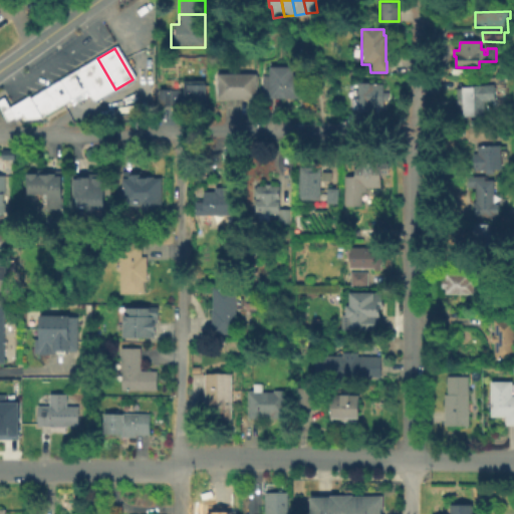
[(115,89),(91,103),(84,91),(73,72),(97,58),(115,89)]
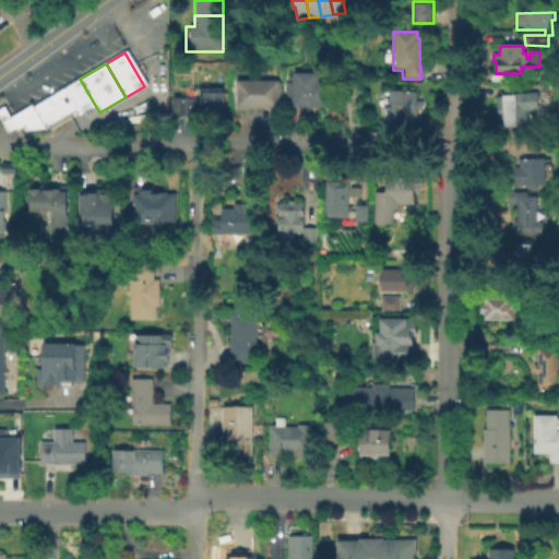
[(317,74),(317,83),(326,84),(325,109),(305,108),(304,110),(283,110),(284,84),(292,84),(292,74),(317,74)]
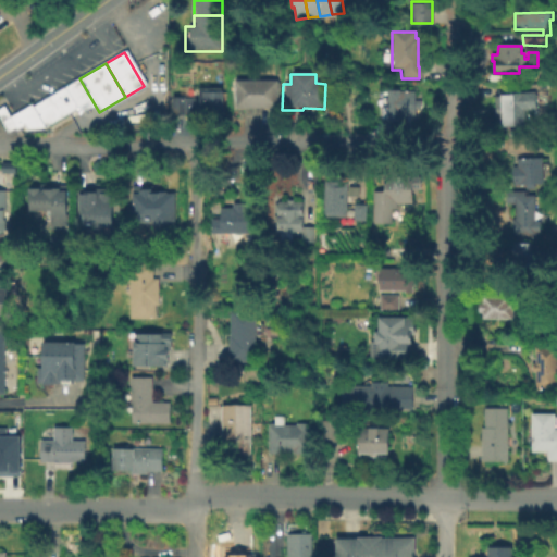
[(91,99),(63,116),(51,95),(79,78),(91,99)]
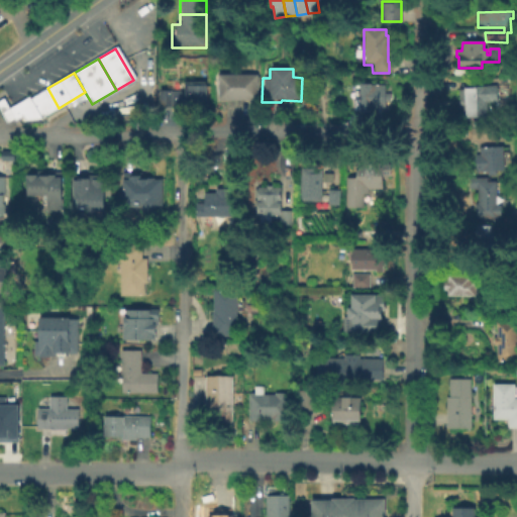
[(257,76),(257,100),(219,100),(219,76),(257,76)]
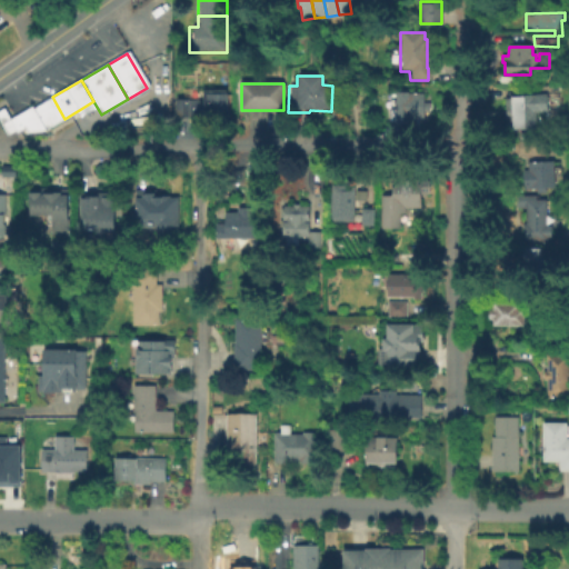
[(229,90),(230,122),(207,122),(207,90),(229,90)]
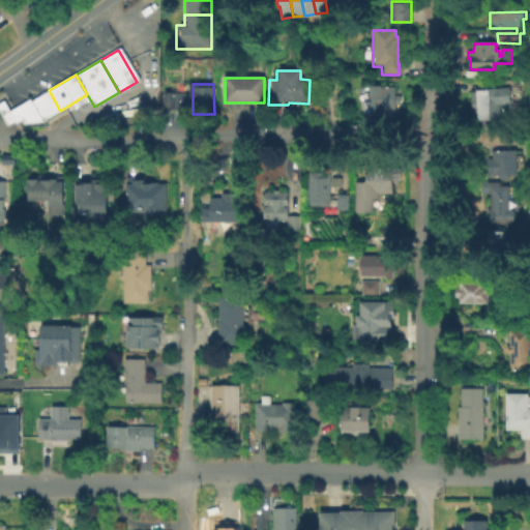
[(394,105),(394,113),(380,113),(380,117),(369,117),(369,115),(360,116),(360,88),(394,88),(394,96),(400,96),(400,105),(394,105)]
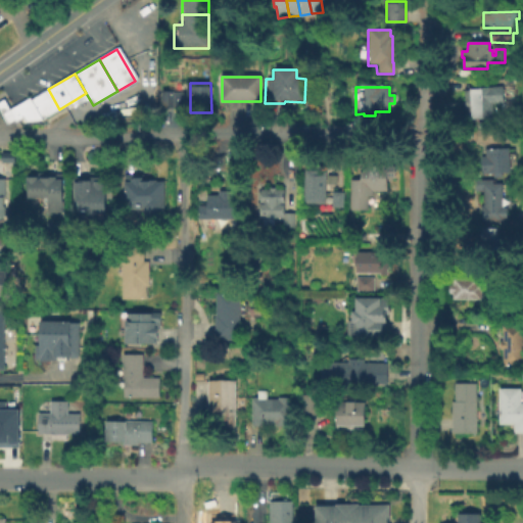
[(495,120),(469,121),(467,92),(479,91),(479,89),(506,87),(507,104),(495,105),(495,120)]
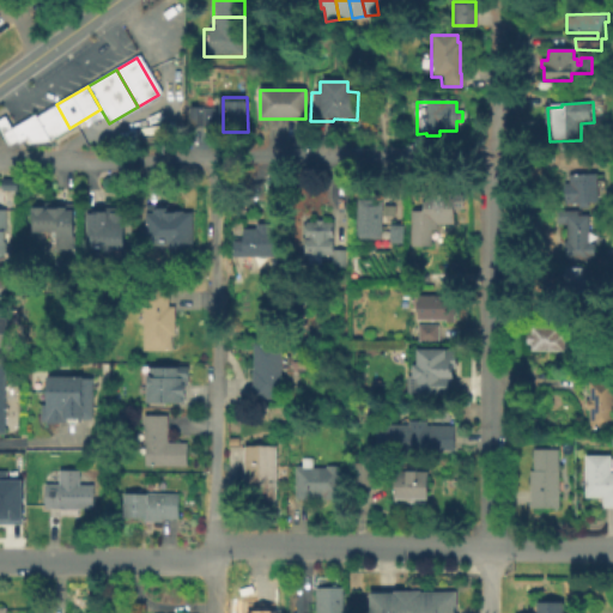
[(59,134),(46,110),(56,104),(70,128),(59,134)]
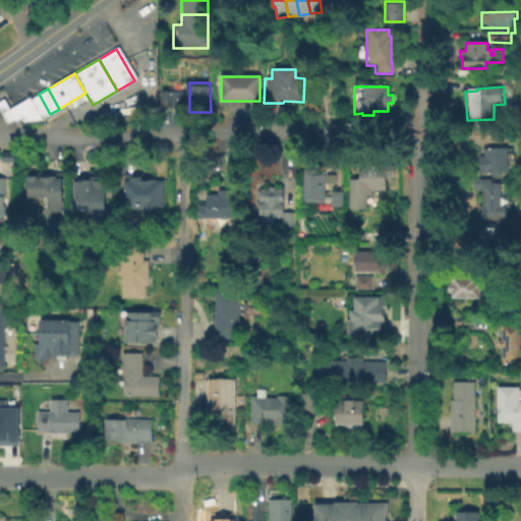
[(183,92),(183,108),(161,108),(162,92),(183,92)]
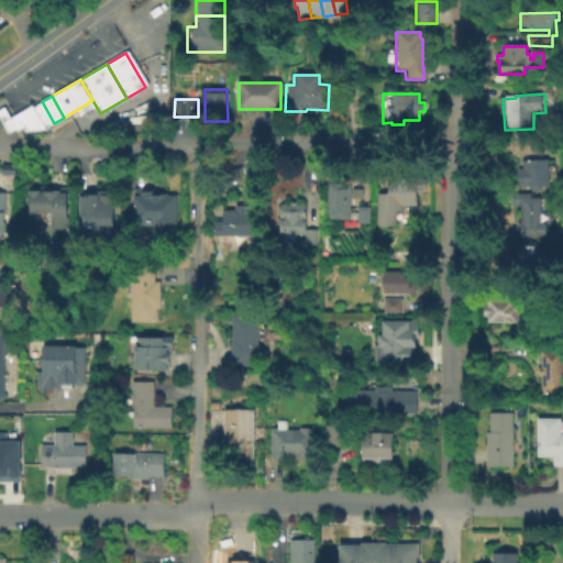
[(24,134),(22,129),(14,134),(12,131),(3,135),(0,129),(0,108),(7,120),(29,107),(30,108),(42,101),(54,123),(42,131),(24,134)]
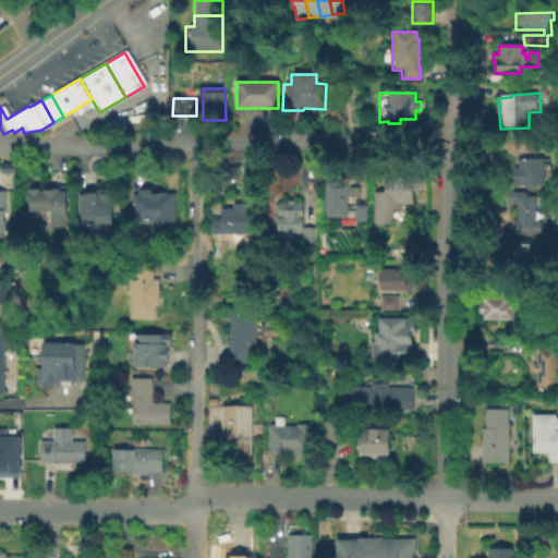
[(536,138),(536,154),(509,154),(509,138),(536,138)]
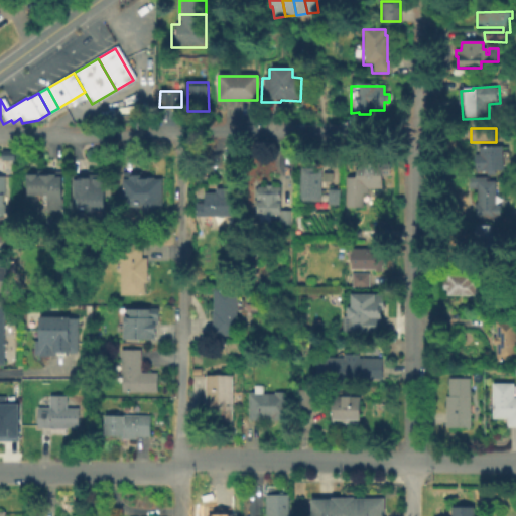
[(495,171),(495,175),(487,175),(487,172),(476,172),(475,155),(480,155),(479,148),(502,147),(502,171),(495,171)]
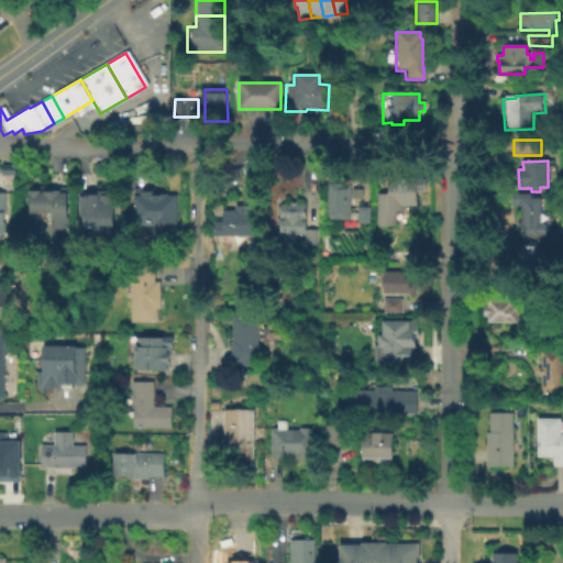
[(423,191),(423,177),(386,177),(386,191),(375,191),(375,227),(395,227),(395,210),(398,210),(398,205),(416,205),(415,191),(423,191)]
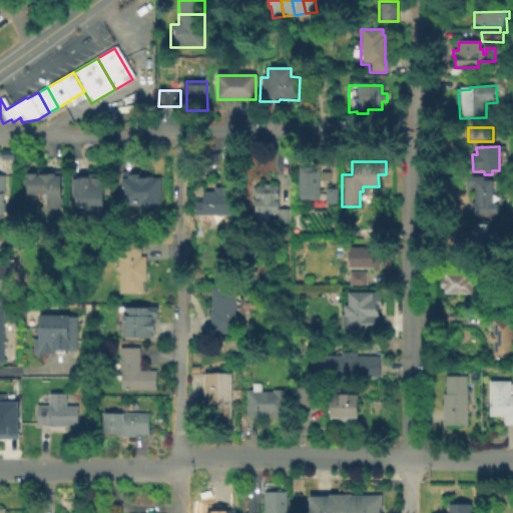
[(60,168),(60,174),(62,174),(62,206),(45,206),(45,193),(25,193),(25,168),(60,168)]
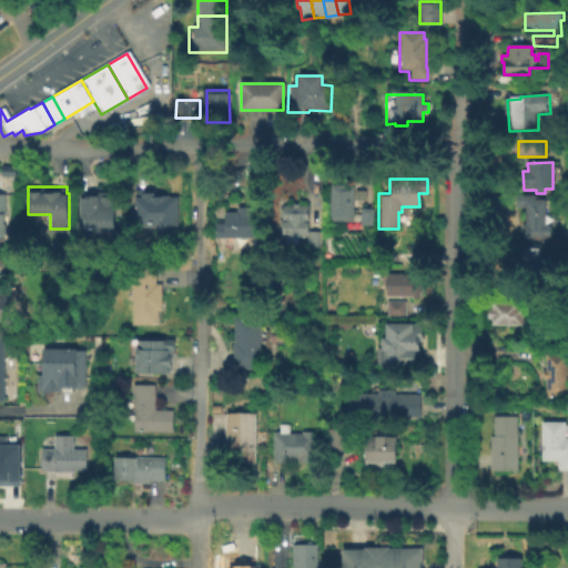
[(362,190),(362,198),(354,196),(353,224),(350,224),(350,230),(330,230),(330,223),(328,223),(330,186),(353,188),(353,190),(362,190)]
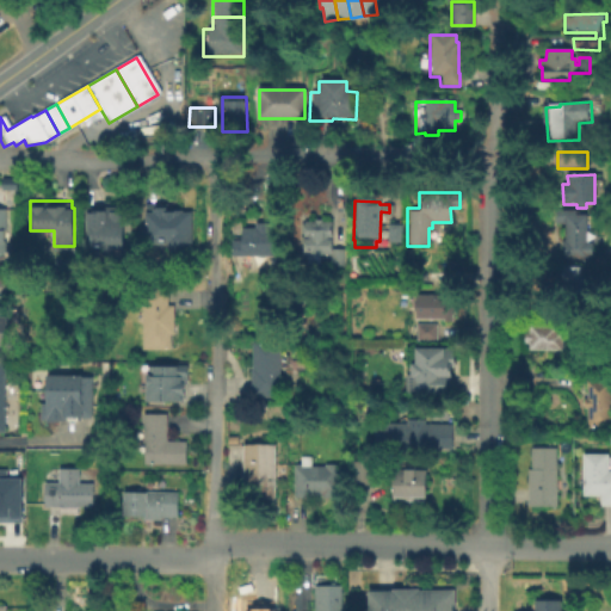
[(164,210),(173,210),(173,209),(180,209),(180,211),(189,210),(189,250),(164,250),(164,236),(143,236),(142,202),(153,202),(153,205),(164,205),(164,210)]
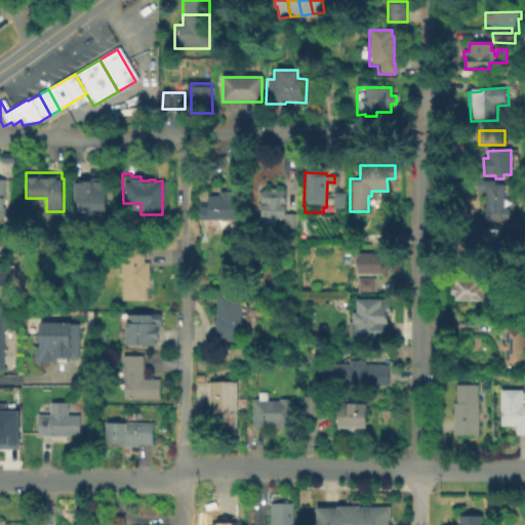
[(79,175),(79,178),(87,178),(87,175),(105,175),(105,213),(75,213),(75,195),(71,195),(71,175),(79,175)]
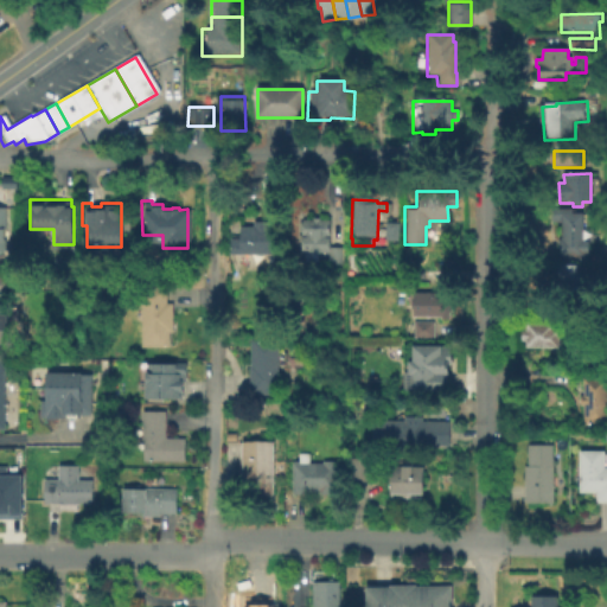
[(582,213),(583,235),(587,235),(588,255),(583,255),(583,257),(561,257),(561,225),(551,225),(551,211),(573,210),(573,213),(582,213)]
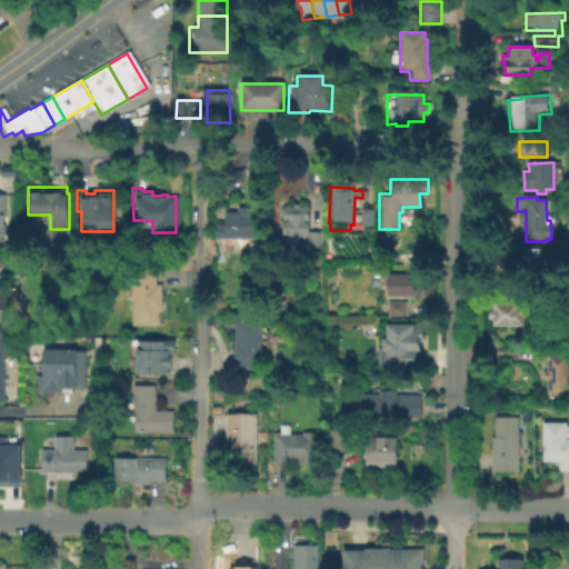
[(299,206),(299,208),(309,207),(309,232),(320,232),(320,249),(308,249),(308,238),(298,238),(298,242),(292,242),(292,238),(290,238),(282,236),(282,219),(280,220),(280,210),(282,210),(282,208),(292,208),(291,206),(299,206)]
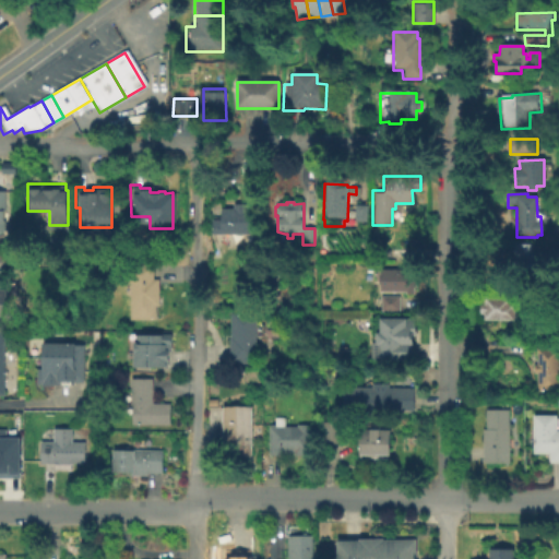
[(252,205),(252,210),(256,210),(256,235),(217,235),(217,222),(226,222),(226,211),(238,210),(238,205),(252,205)]
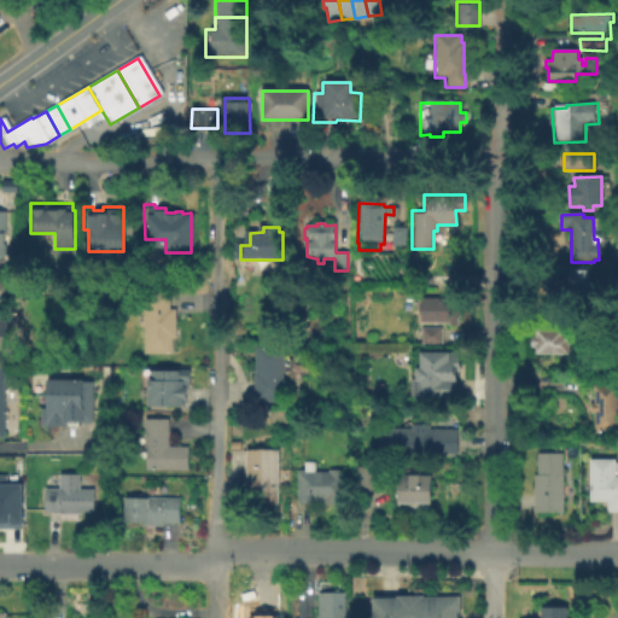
[(569,268),(587,268),(587,291),(569,291),(569,268)]
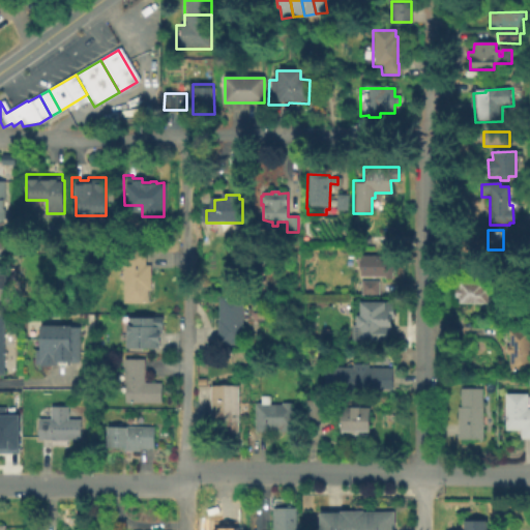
[(0,242),(7,242),(7,261),(0,261),(0,269),(8,269),(8,300),(0,300),(0,242)]
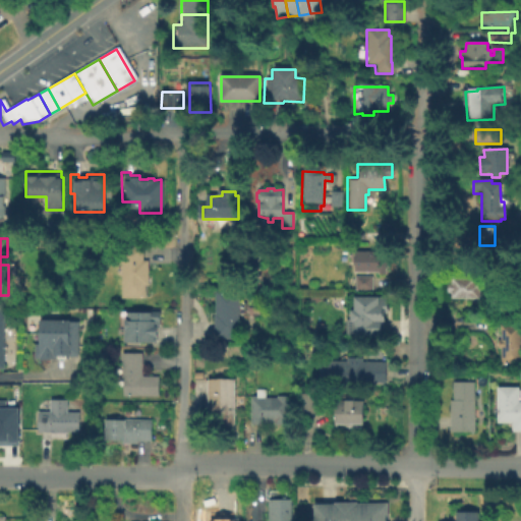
[(146,247),(146,262),(150,262),(150,287),(148,287),(148,299),(124,300),(124,248),(146,247)]
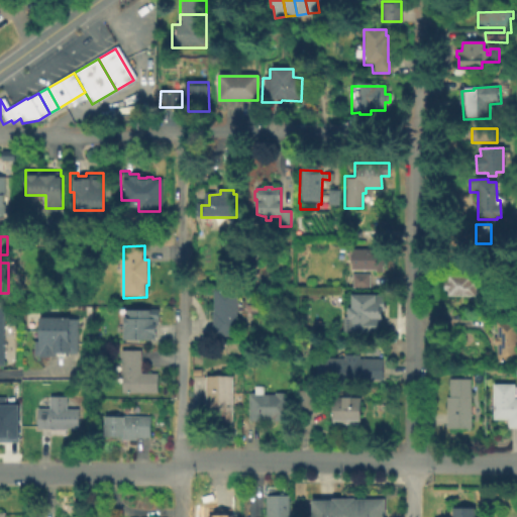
[(383,267),(383,273),(374,273),(374,272),(349,271),(350,249),(379,250),(379,260),(386,260),(386,267),(383,267)]
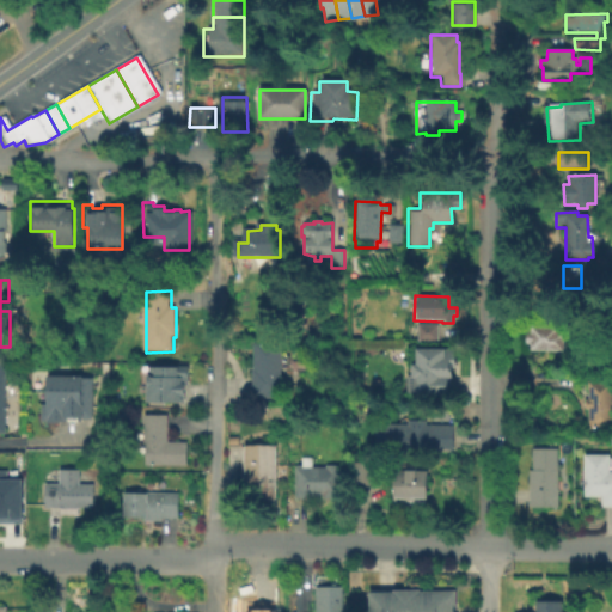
[(438,324),(438,342),(417,342),(417,324),(438,324)]
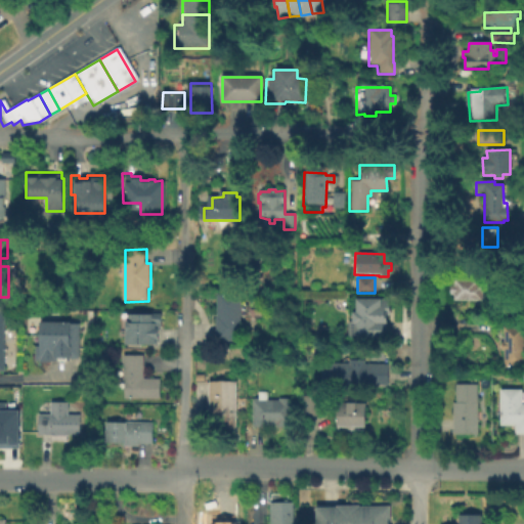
[(477,281),(477,287),(481,287),(481,302),(452,302),(452,296),(449,296),(449,288),(453,288),(453,281),(477,281)]
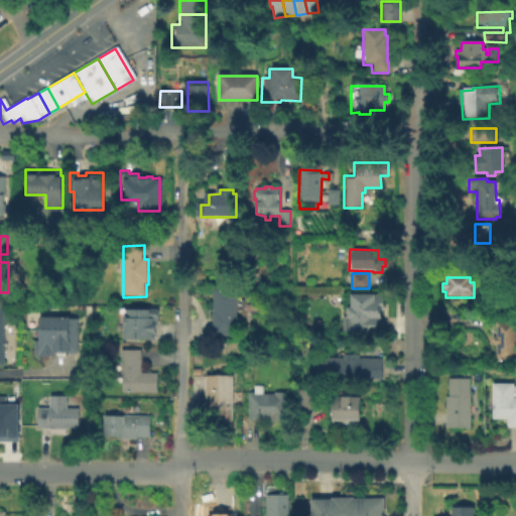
[(240,290),(240,336),(216,336),(216,311),(217,311),(217,290),(240,290)]
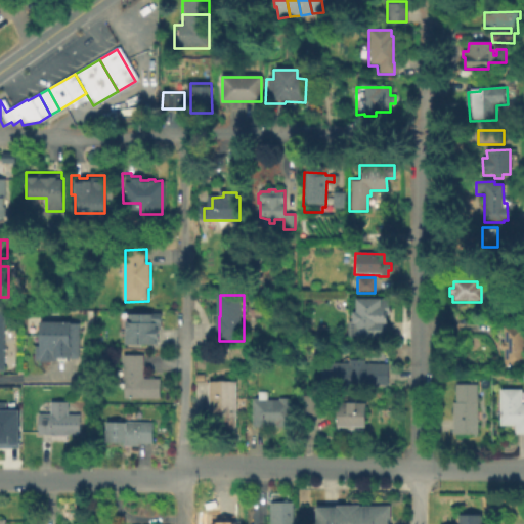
[(355,340),(355,304),(386,304),(386,340),(355,340)]
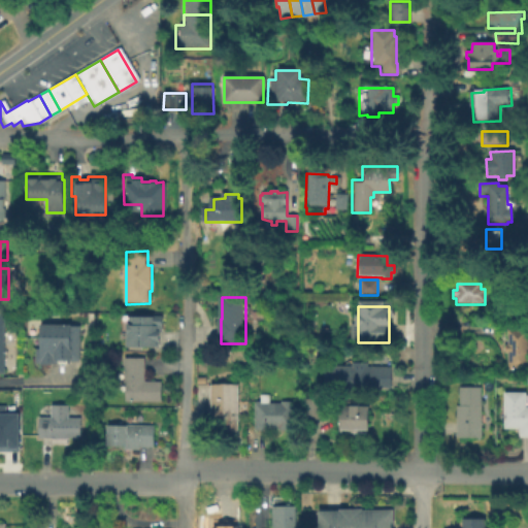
[(163,316),(163,329),(157,329),(156,330),(159,330),(159,341),(157,341),(157,345),(126,347),(126,326),(131,325),(131,321),(128,321),(128,316),(163,316)]
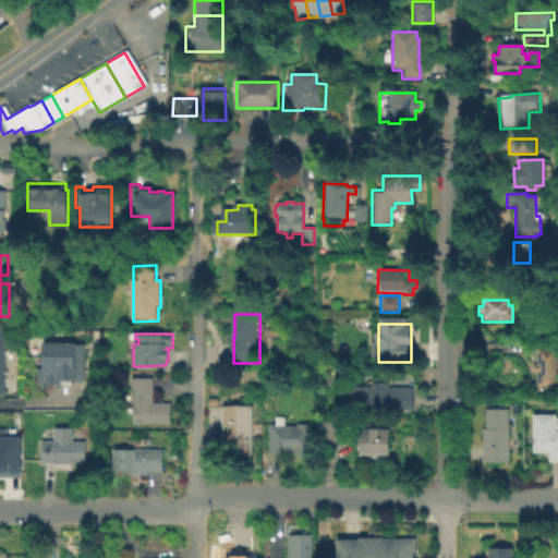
[(536,348),(557,348),(557,355),(557,390),(536,390),(536,373),(533,373),(533,364),(536,364),(536,348)]
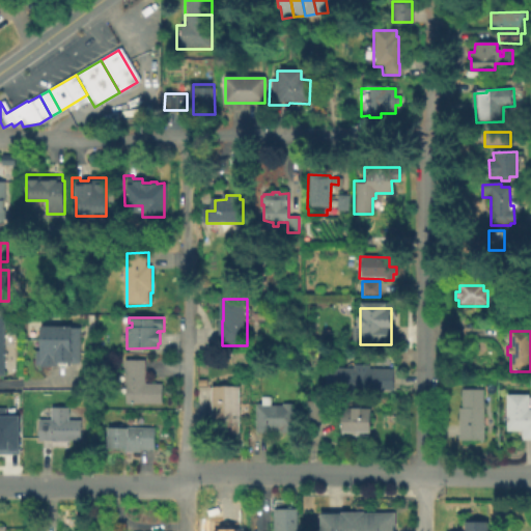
[(37,368),(38,332),(79,332),(79,368),(37,368)]
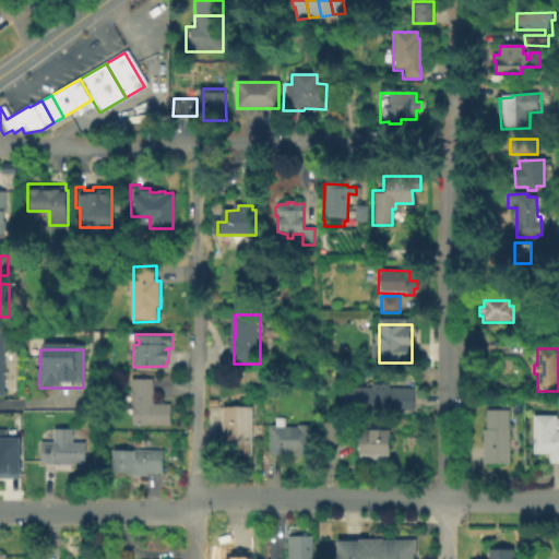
[(170,402),(170,424),(132,424),(131,378),(153,378),(153,402),(170,402)]
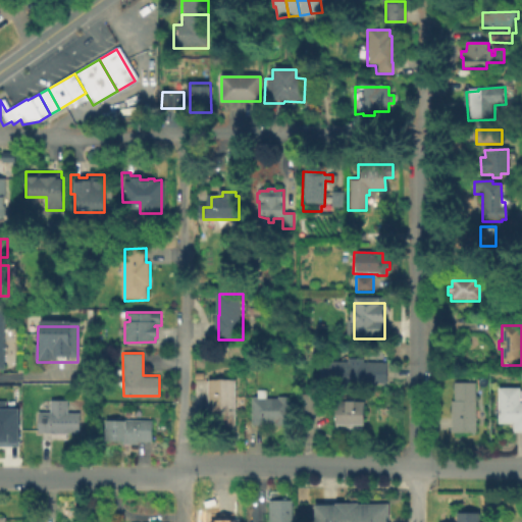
[(323,361),(346,361),(346,358),(362,358),(362,361),(385,361),(385,383),(323,383),(323,380),(317,380),(317,364),(323,364),(323,361)]
